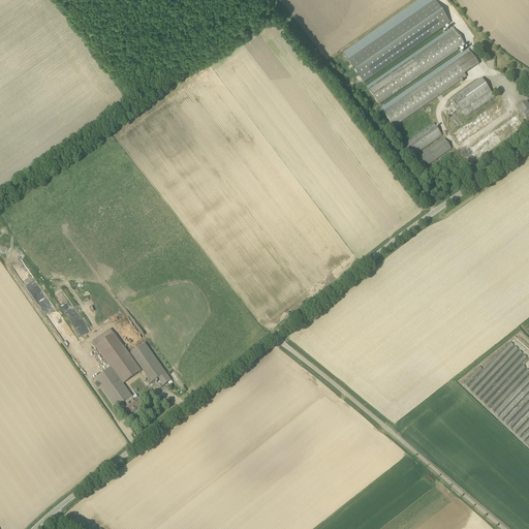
[(435,1),(348,61),(364,83),(450,24),(435,1)]
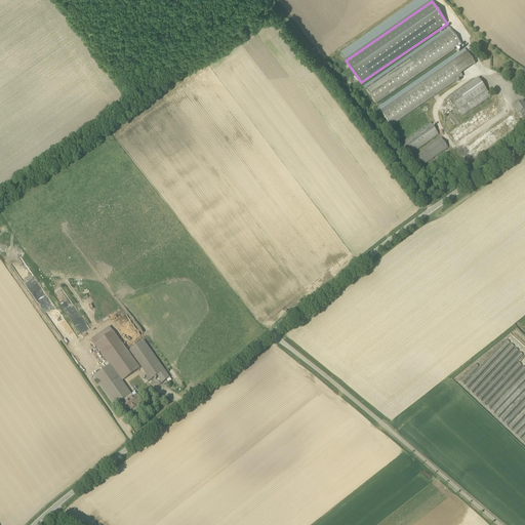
[(452,30),(366,89),(376,105),(458,47),(458,46),(461,44),(452,30)]
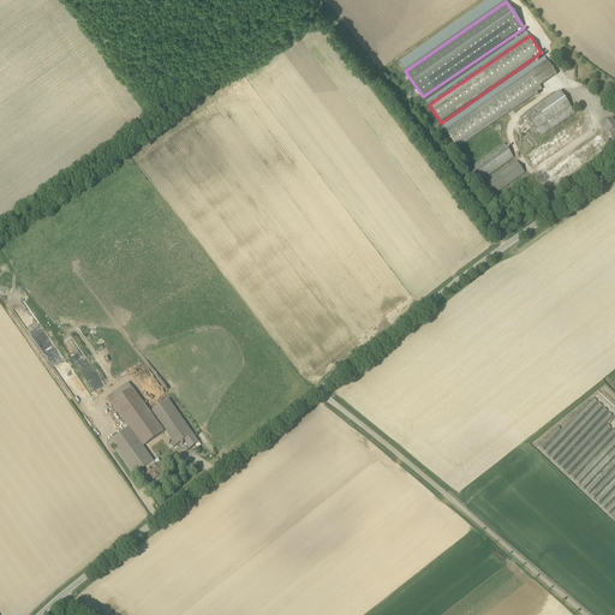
[(547,60),(446,130),(459,148),(543,90),(541,87),(557,76),(547,60)]
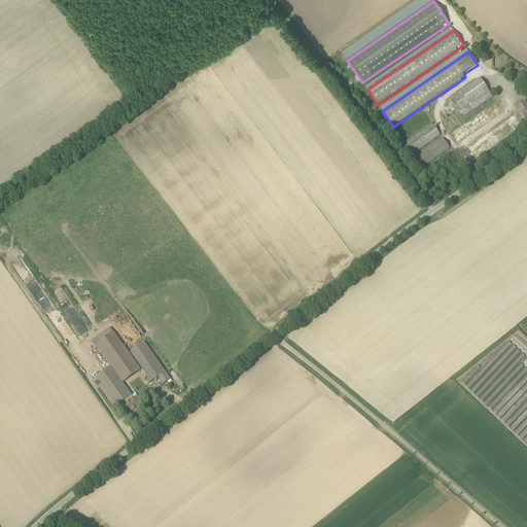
[(464,117),(493,97),(480,78),(451,98),(464,117)]
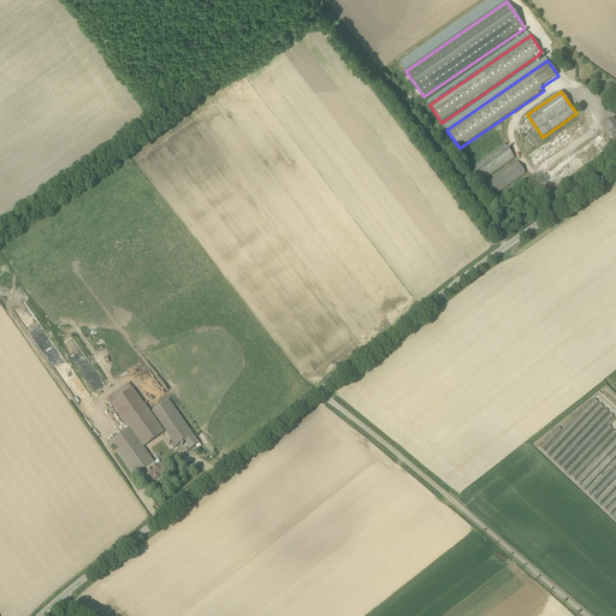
[(615,123),(614,119),(604,126),(611,136),(615,132),(615,123)]
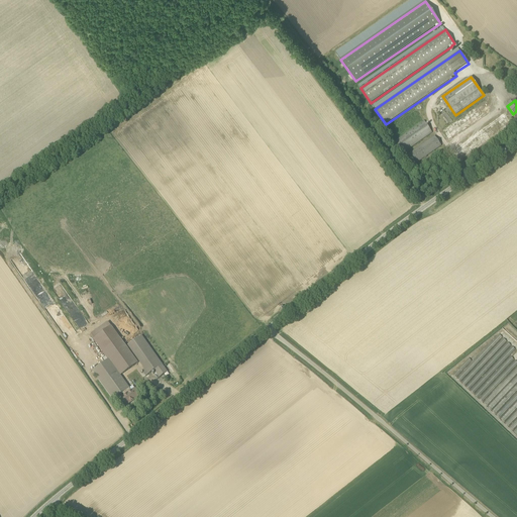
[(400,153),(431,131),(424,121),(393,143),(400,153)]
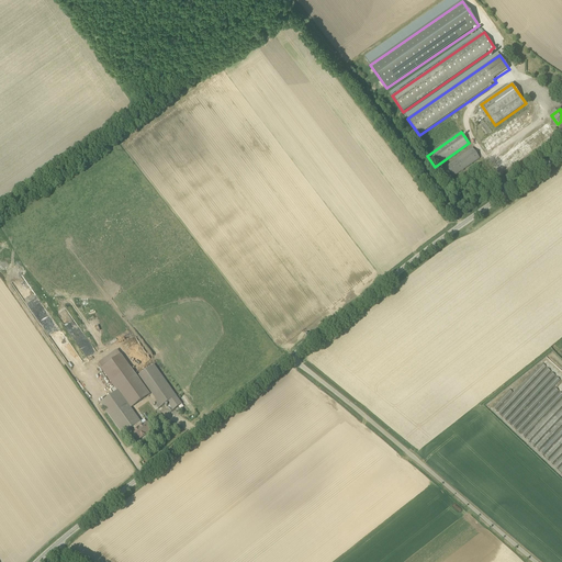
[(446,182),(480,159),(473,148),(439,172),(446,182)]
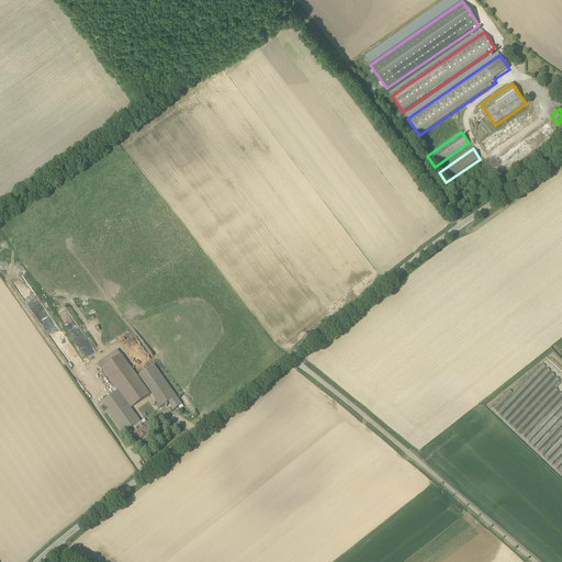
[(150,395),(122,355),(102,368),(132,408),(150,395)]
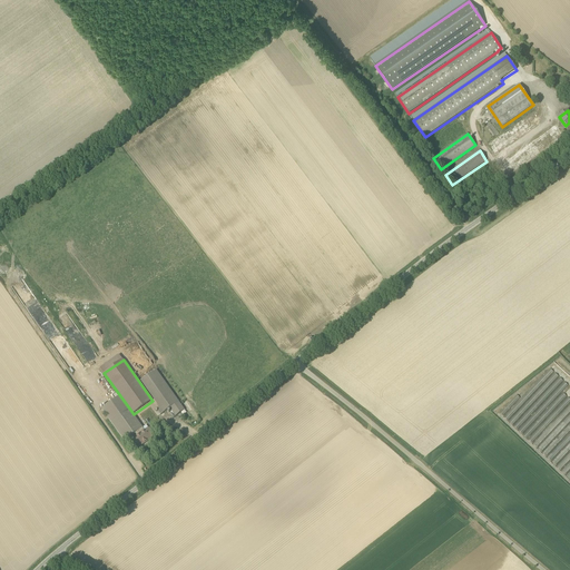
[(569,412),(569,399),(552,366),(519,402),(519,393),(500,412),(569,479),(569,465),(569,464),(569,412)]
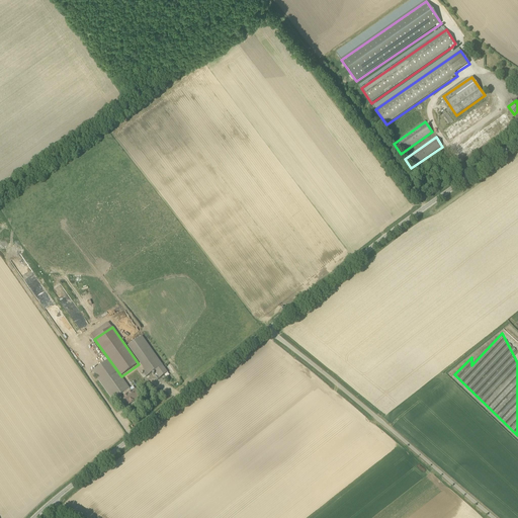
[(142,336),(128,346),(146,370),(143,372),(147,376),(163,365),(142,336)]
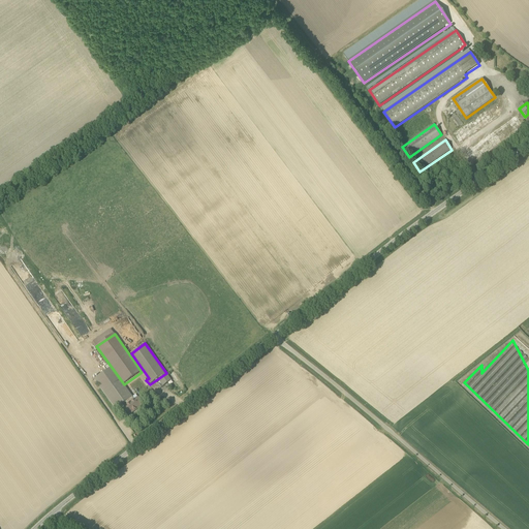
[(129,414),(133,411),(135,410),(136,410),(143,405),(137,398),(131,403),(129,400),(132,397),(124,384),(112,368),(94,379),(116,409),(125,402),(127,405),(124,407),(129,414)]
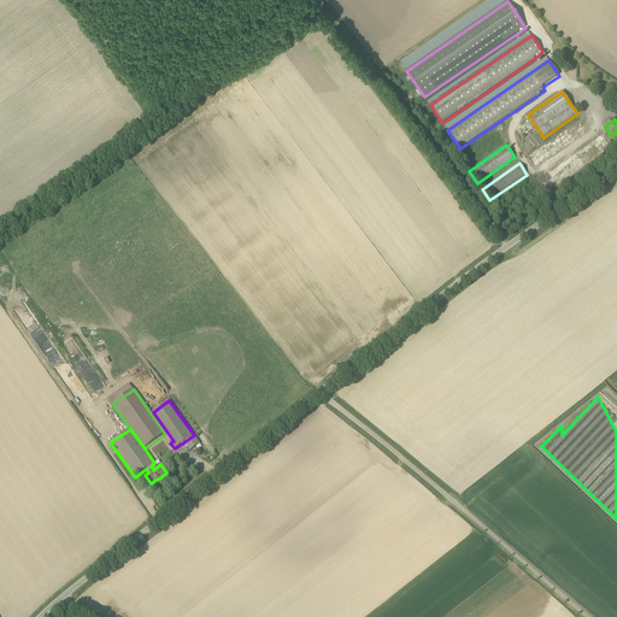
All buildings are outlined.
